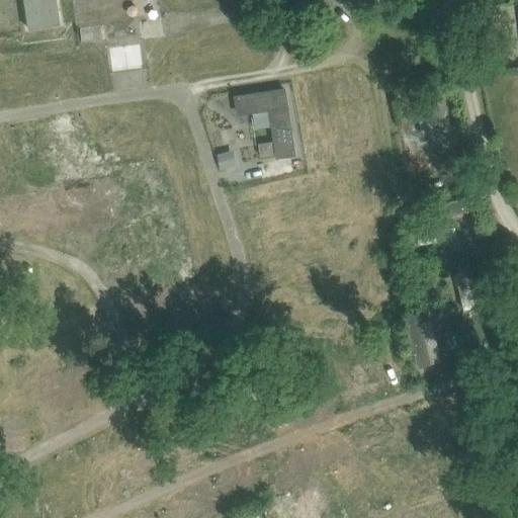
[(23,0),(28,28),(60,24),(56,0),(23,0)]
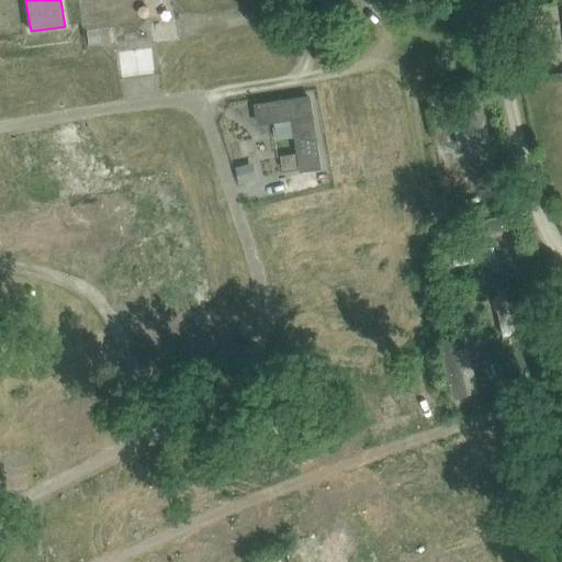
[(257,100),(260,122),(296,117),(304,166),(323,164),(312,91),(257,100)]
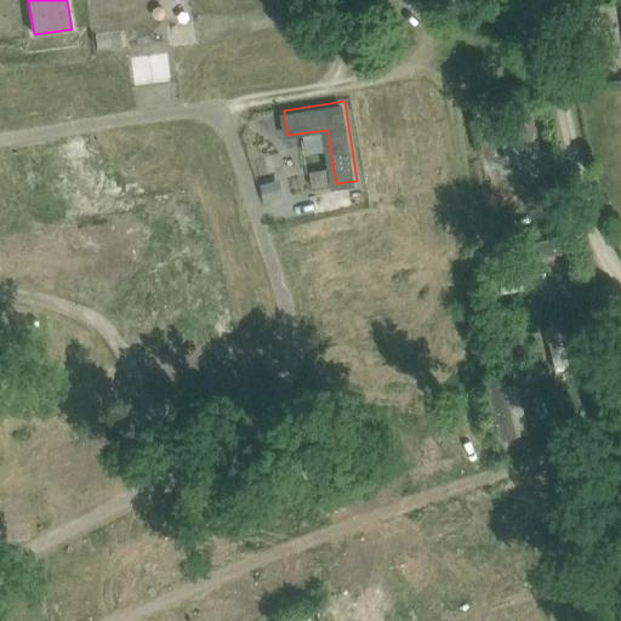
[(517,112),(495,115),(499,134),(501,134),(506,161),(541,157),(534,118),(518,120),(517,112)]
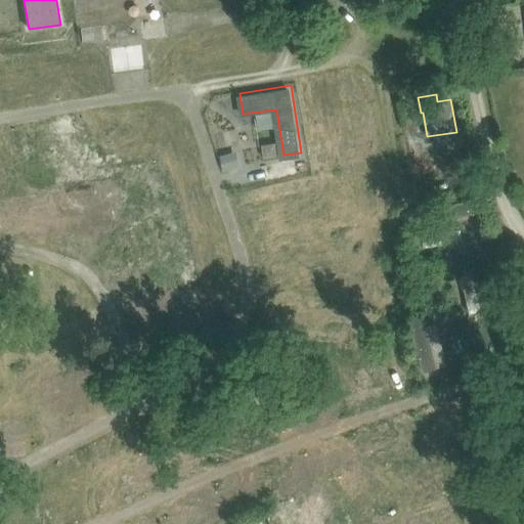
[(236,168),(231,153),(219,157),(224,172),(236,168)]
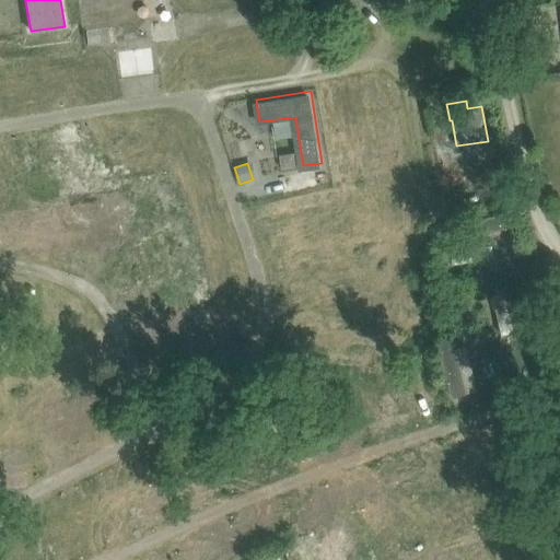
[(505,214),(462,223),(464,237),(509,228),(505,214)]
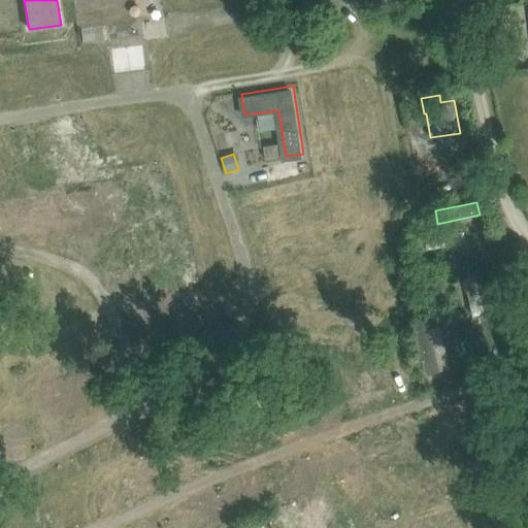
[(425,236),(427,250),(466,244),(464,231),(425,236)]
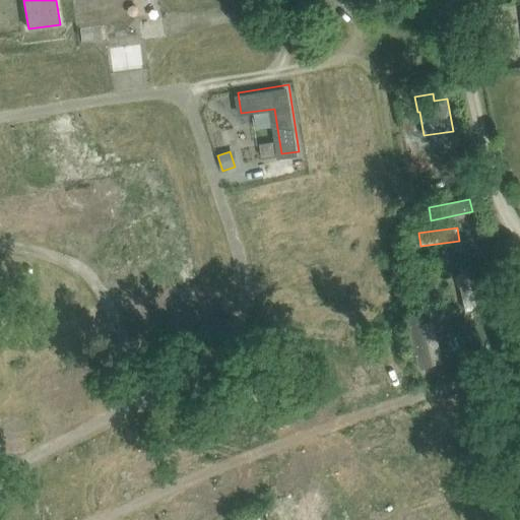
[(481,268),(457,273),(466,312),(490,307),(481,268)]
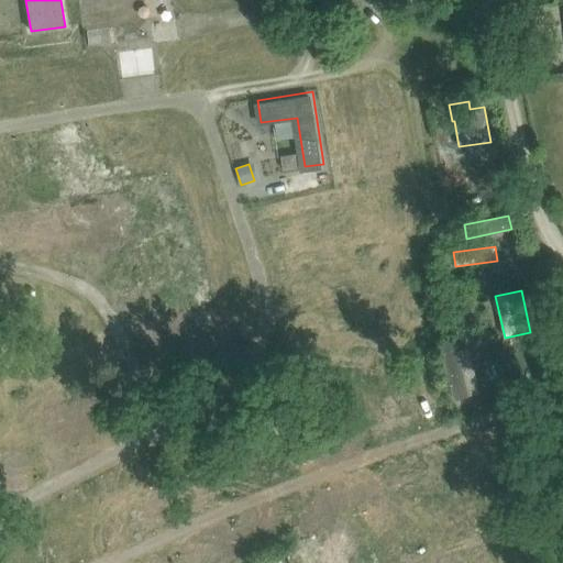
[(444,301),(446,313),(457,312),(455,299),(444,301)]
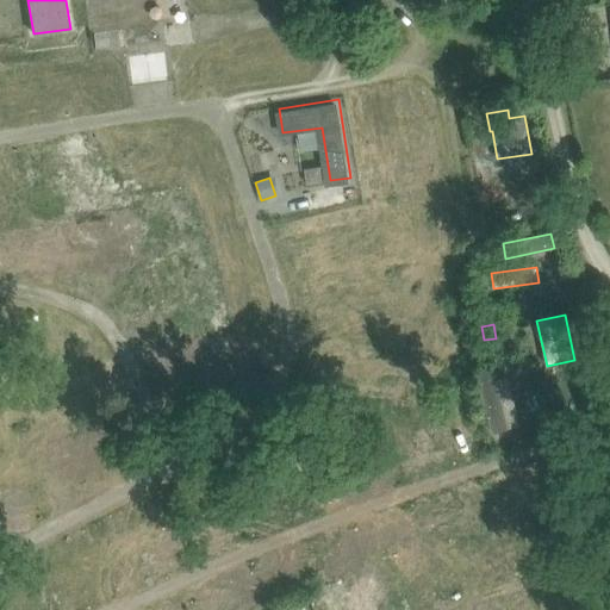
[(496,367),(472,373),(475,385),(479,385),(491,433),(497,431),(521,425),(508,375),(498,378),(496,367)]
